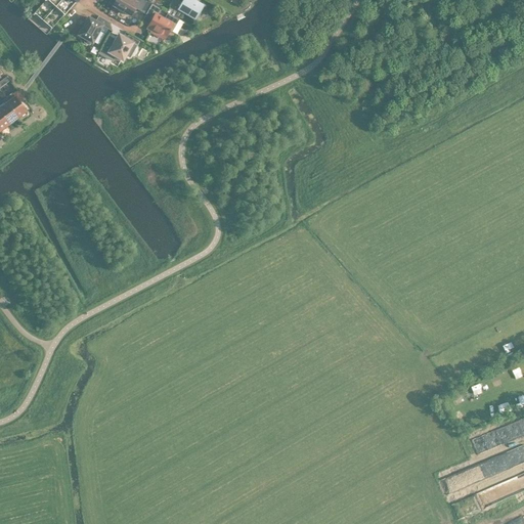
[(44,0),(33,14),(50,30),(62,15),(54,7),(45,0),(44,0)]
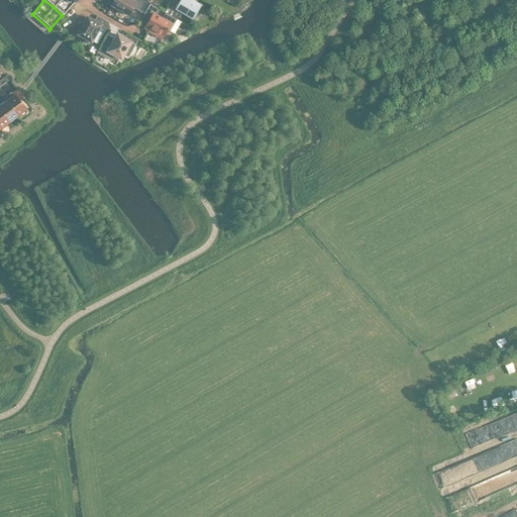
[(74,0),(60,0),(54,7),(62,15),(63,15),(75,1),(74,0)]
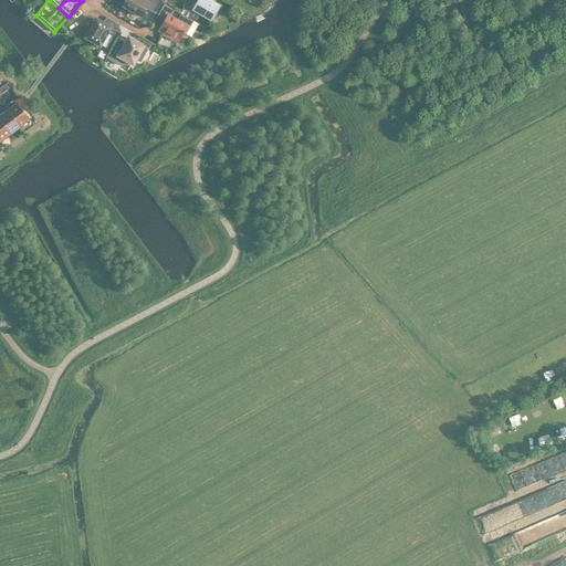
[(157,1),(155,0),(142,0),(140,0),(124,0),(121,7),(140,18),(145,9),(150,12),(157,1)]
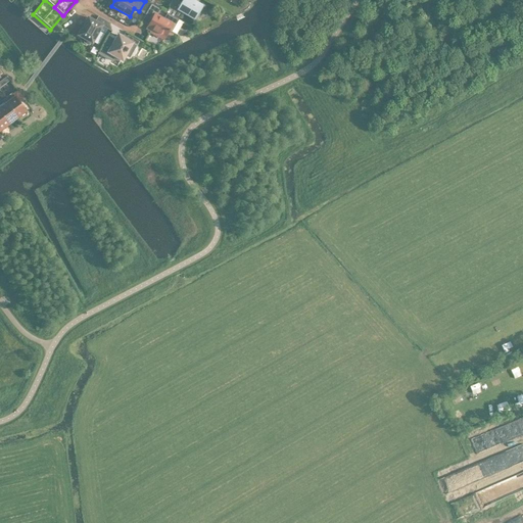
[(181,19),(184,14),(194,19),(202,6),(192,0),(182,0),(181,1),(178,0),(173,0),(165,13),(167,13),(173,16),(174,15),(181,19)]
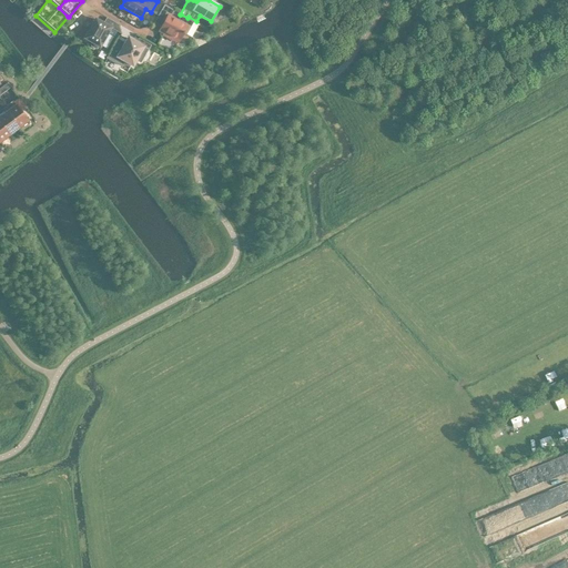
[(193,22),(188,18),(181,14),(178,20),(170,16),(173,10),(163,4),(156,17),(164,21),(159,30),(163,33),(163,36),(172,40),(173,40),(174,39),(178,41),(181,36),(182,36),(186,34),(193,22)]
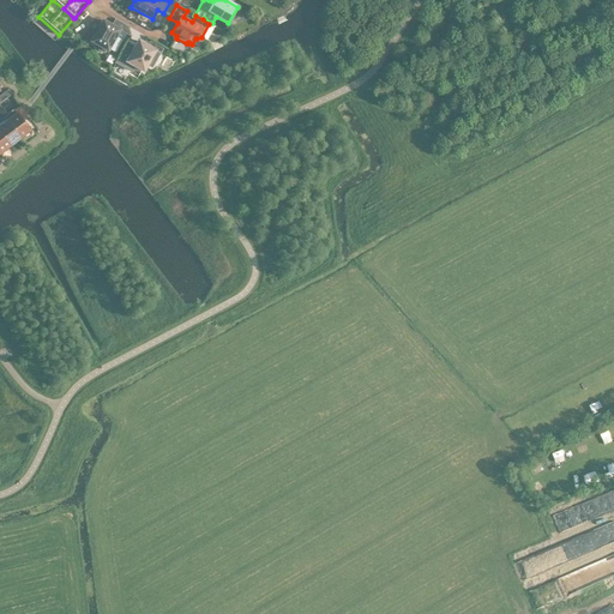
[(103,20),(91,42),(98,46),(97,48),(97,50),(102,53),(104,52),(106,50),(107,50),(119,30),(130,36),(127,26),(114,19),(110,25),(103,20)]
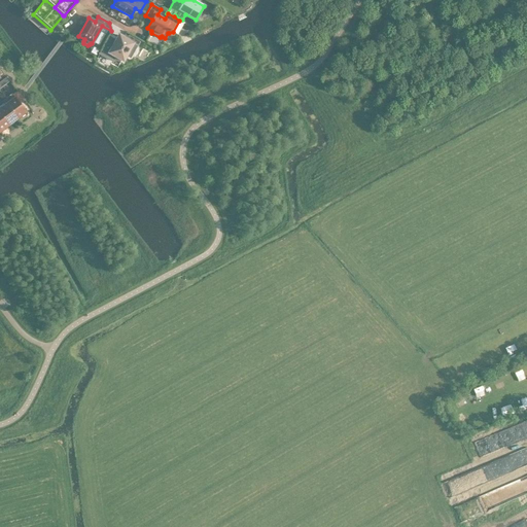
[(119,36),(116,41),(109,37),(99,54),(99,55),(106,58),(112,61),(114,57),(123,62),(126,56),(130,58),(138,42),(128,37),(127,40),(119,36)]
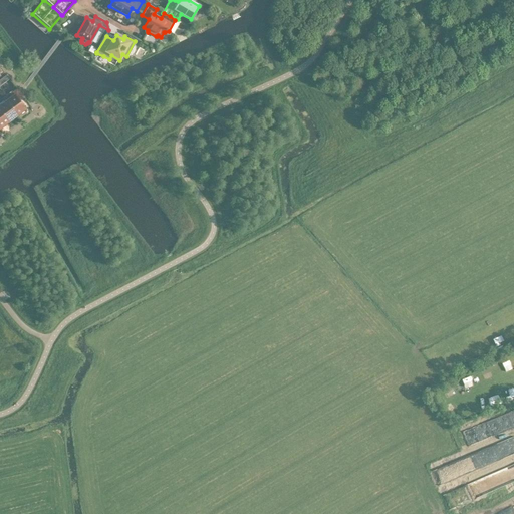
[(3,98),(5,101),(17,116),(25,110),(11,91),(3,98)]
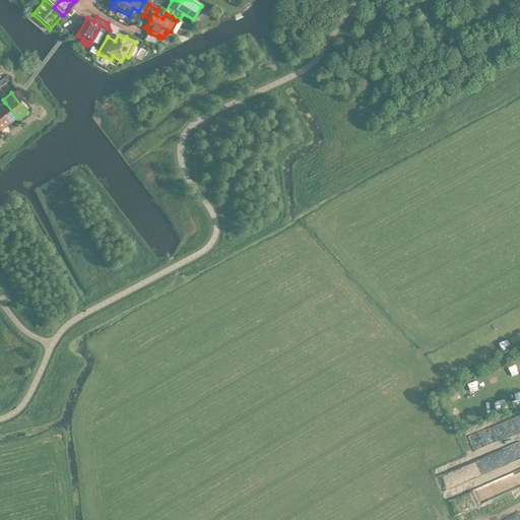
[(0,101),(0,113),(8,124),(17,118),(5,103),(3,100),(0,101)]
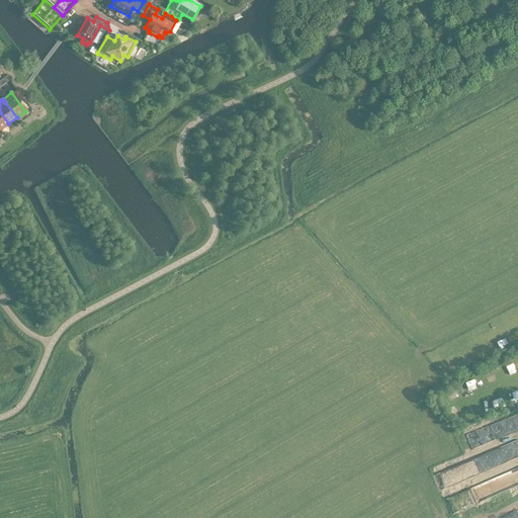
[(0,130),(0,131),(8,123),(0,112),(0,130)]
